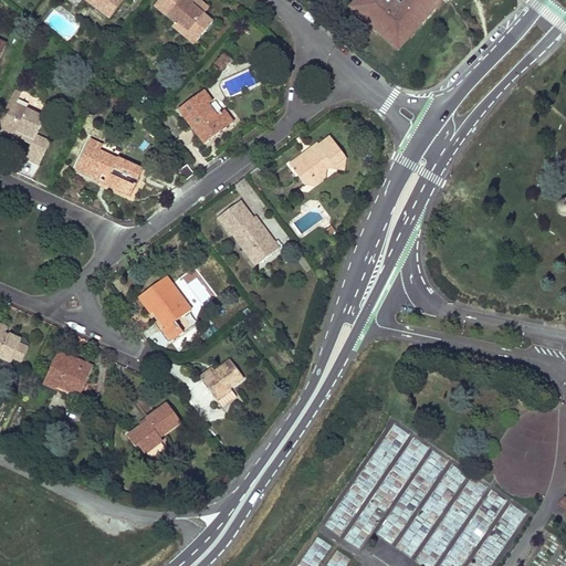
[(86,0),(109,18),(124,0),(86,0)]
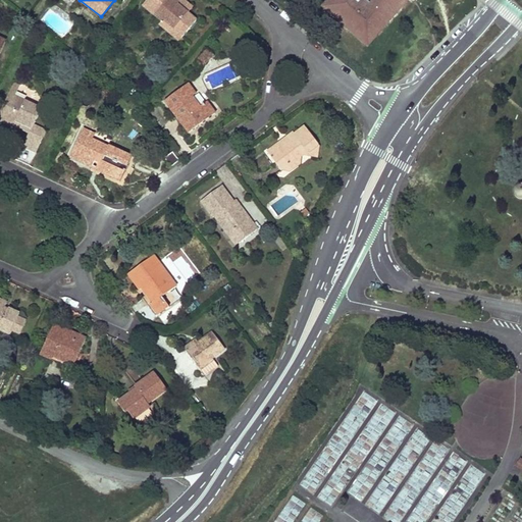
[(148,0),(144,5),(162,21),(164,19),(174,29),(172,31),(180,39),(196,21),(188,14),(176,4),(178,2),(174,0),(148,0)]
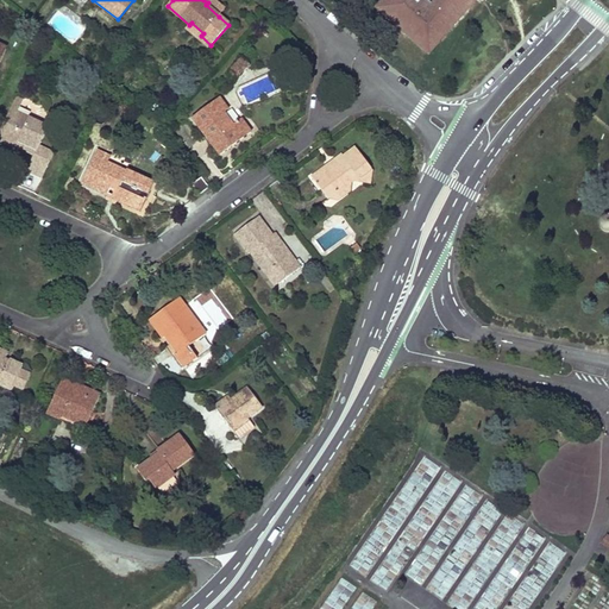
[(219,17),(225,10),(218,2),(213,0),(203,0),(208,2),(206,5),(219,17)]
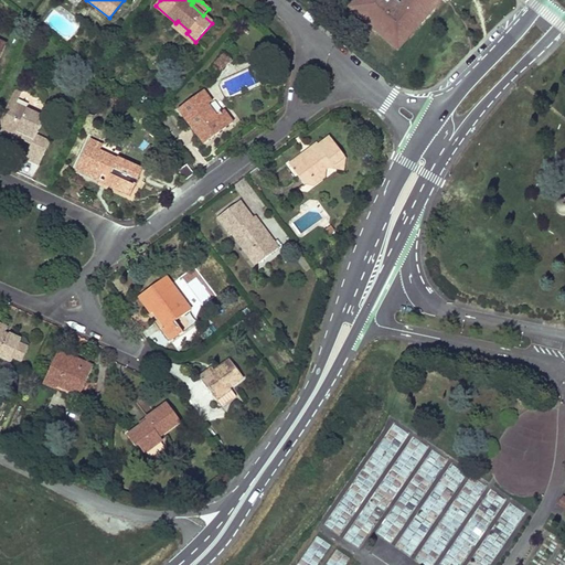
[(408,0),(404,6),(396,0),(358,0),(352,8),(359,14),(361,12),(373,22),(371,24),(401,51),(407,44),(403,40),(414,27),(418,30),(429,17),(425,13),(435,1),(439,4),(443,0),(408,0)]
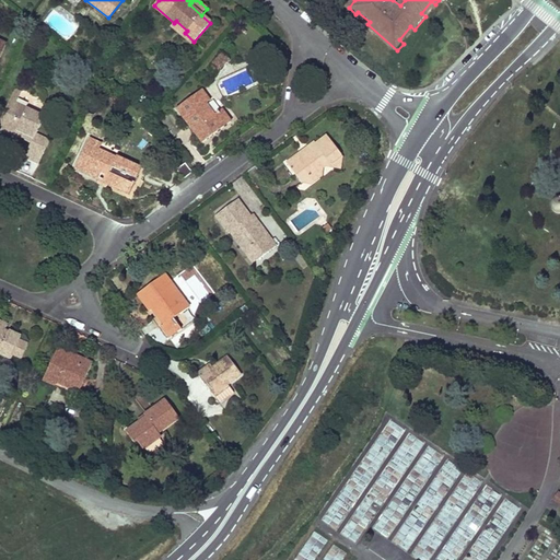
[(426,16),(435,4),(431,1),(421,13),(426,16)]
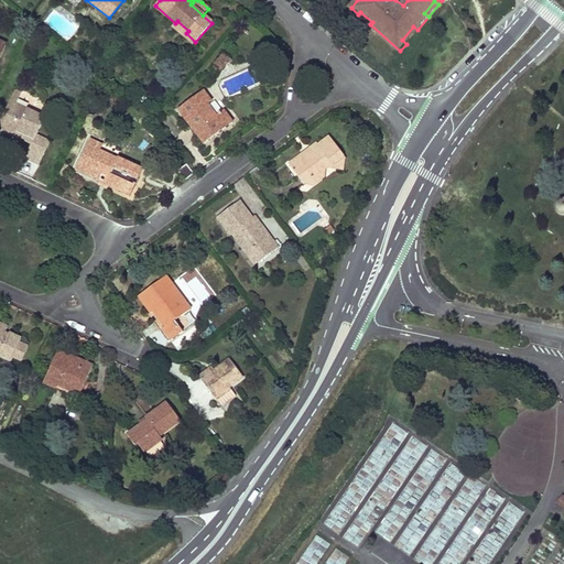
[(358,14),(370,24),(372,22),(360,12),(358,14)]
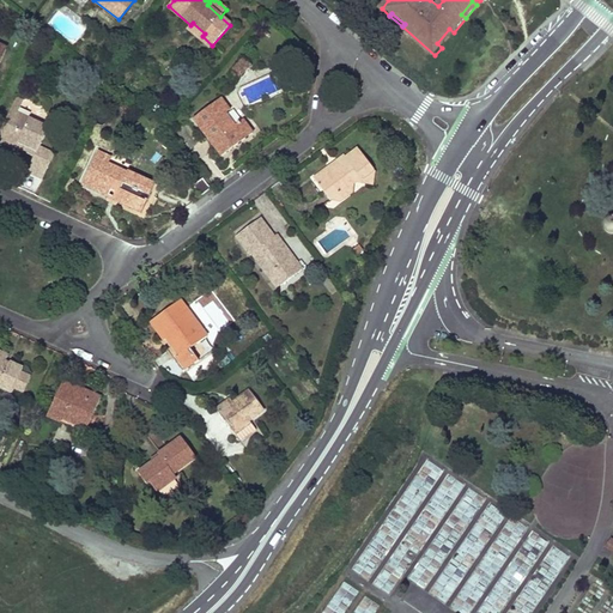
[(190,25),(187,29),(210,48),(212,46),(202,36),(205,34),(193,23),(190,25)]
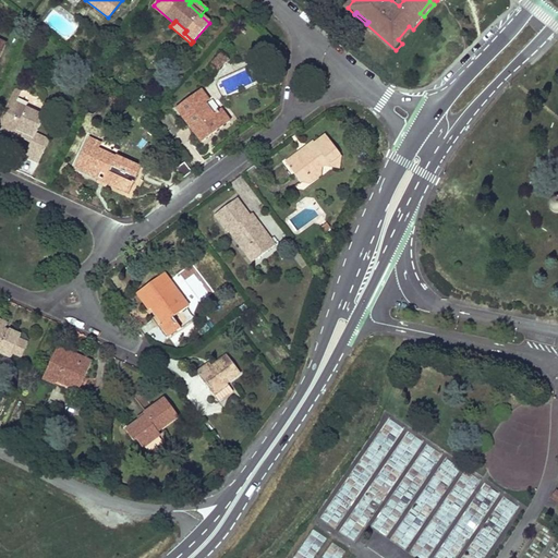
[(402,44),(413,29),(409,26),(398,39),(402,44)]
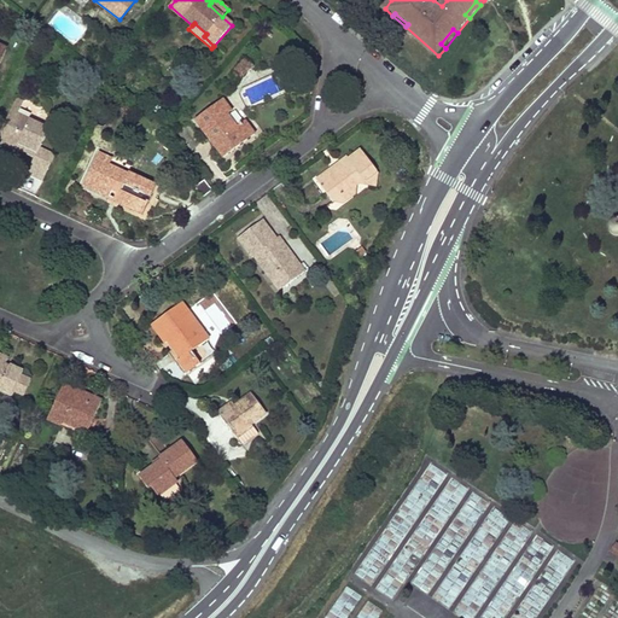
[(23,103),(17,99),(5,126),(9,127),(1,143),(17,150),(17,147),(19,143),(38,151),(39,147),(47,129),(17,115),(23,103)]
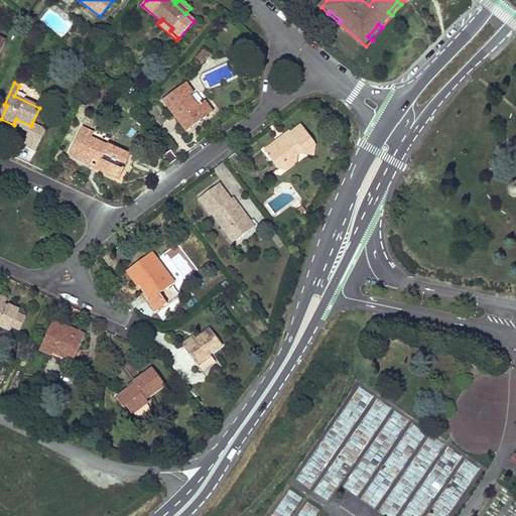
[(194,93),(186,83),(162,101),(185,131),(203,118),(212,112),(205,102),(198,107),(189,96),(194,93)]
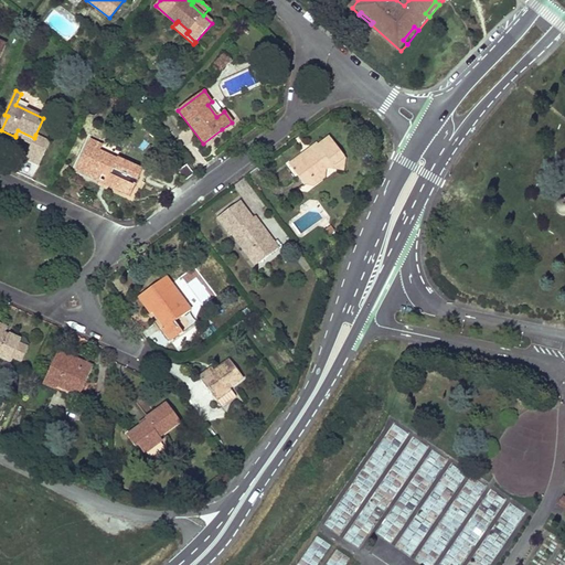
[(34,138),(18,130),(16,135),(32,142),(32,141),(34,138)]
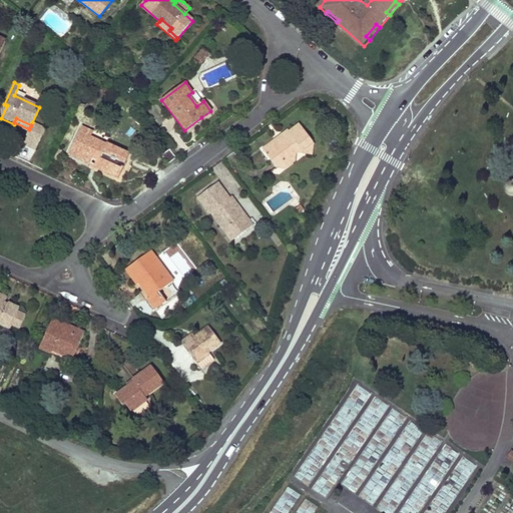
[(29,128),(42,134),(44,128),(32,122),(31,125),(29,128)]
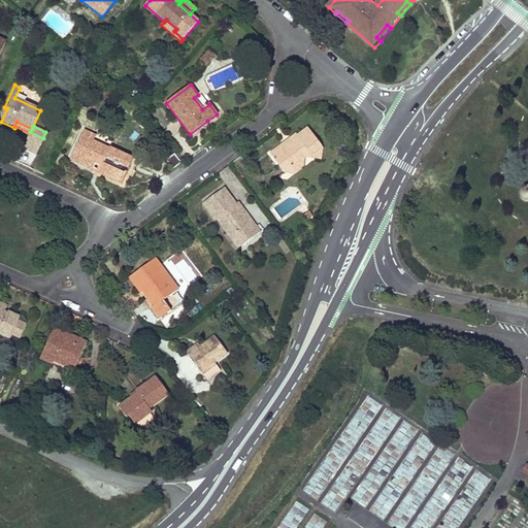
[(0,127),(0,144),(2,145),(8,131),(0,127)]
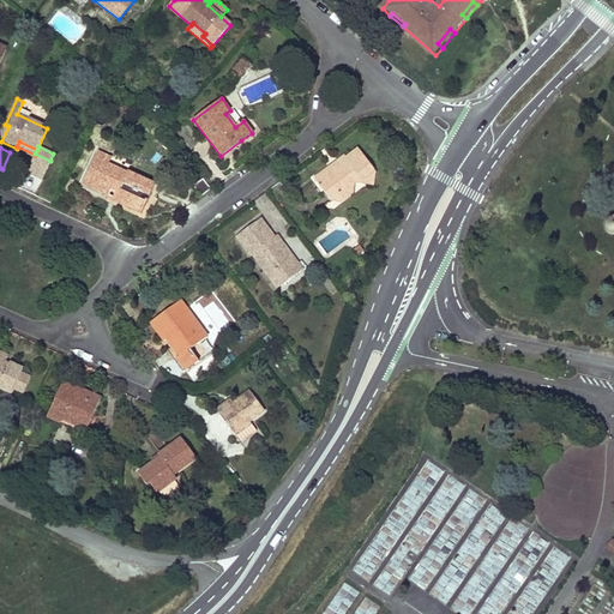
[(112,157),(100,151),(83,186),(107,197),(112,186),(120,190),(119,203),(142,204),(145,203),(150,194),(155,184),(128,172),(125,180),(106,172),(109,162),(112,157)]
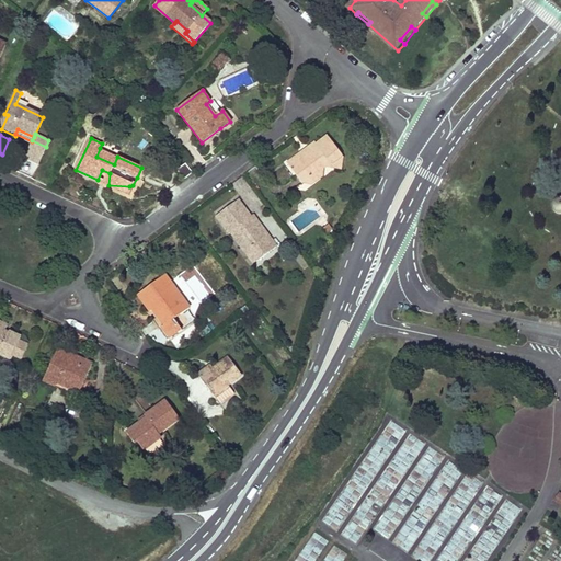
[(344,158),(329,138),(318,146),(316,144),(299,156),(288,164),(301,184),(325,167),(341,171),(344,158)]
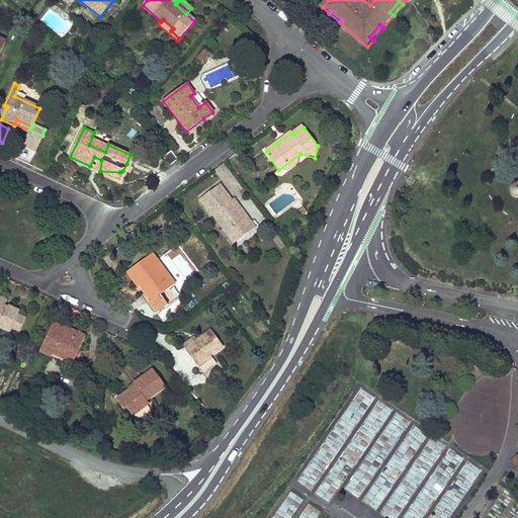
[(35,150),(42,136),(29,130),(29,131),(23,145),(35,150)]
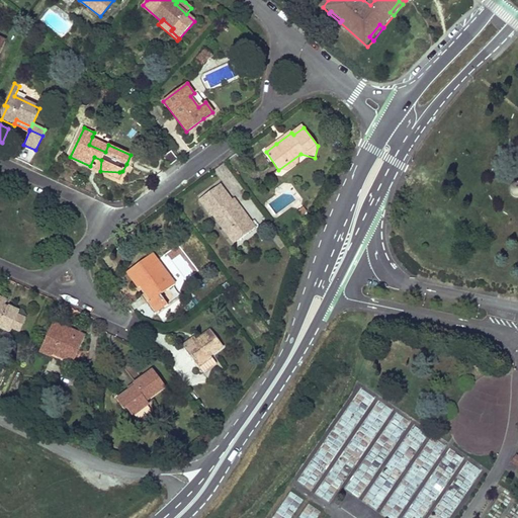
[(108,145),(92,137),(89,145),(105,152),(108,145)]
